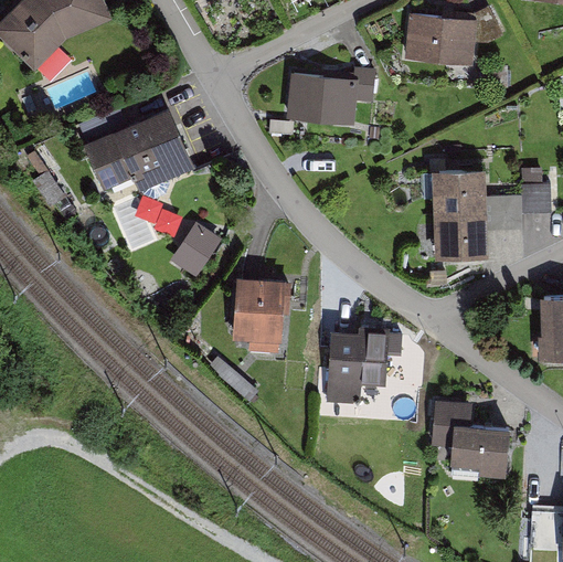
[(19,0),(0,20),(0,39),(34,72),(64,40),(112,20),(103,0),(19,0)]
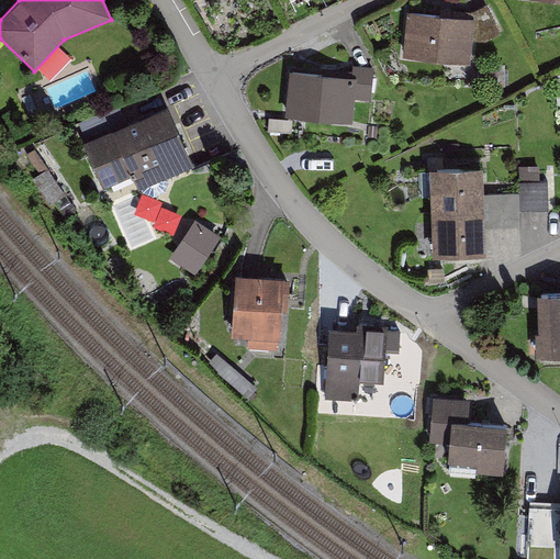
[(470,19),(405,14),(402,59),(468,65),(470,46),(499,35),(485,9),(470,19)]
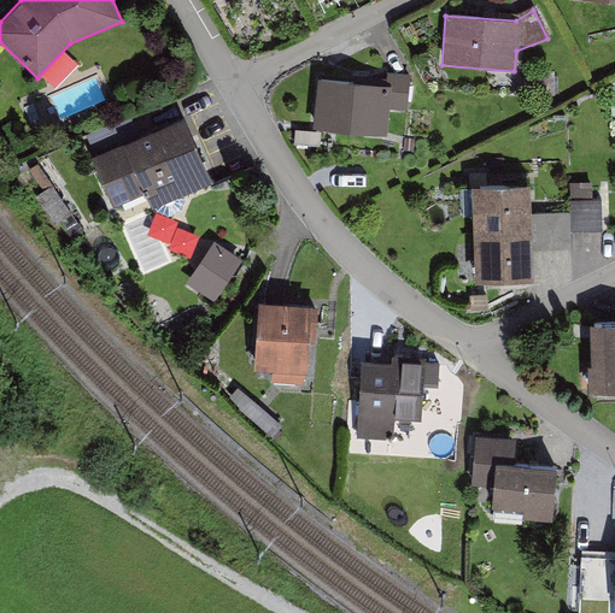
[(387,110),(405,111),(409,76),(386,74),(385,84),(390,86),(387,110)]
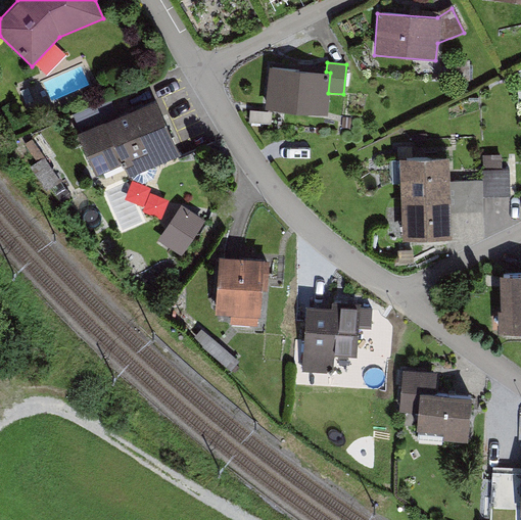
[(268,66),(264,108),(326,114),(328,93),(330,73),(326,72),(268,66)]
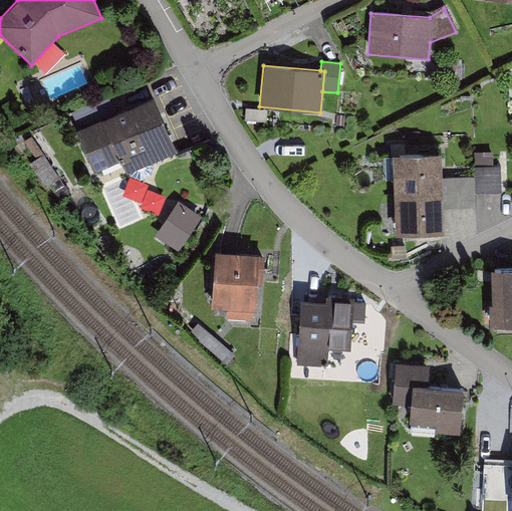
[(152,94),(73,130),(93,174),(95,173),(107,168),(120,162),(125,175),(178,152),(152,94)]
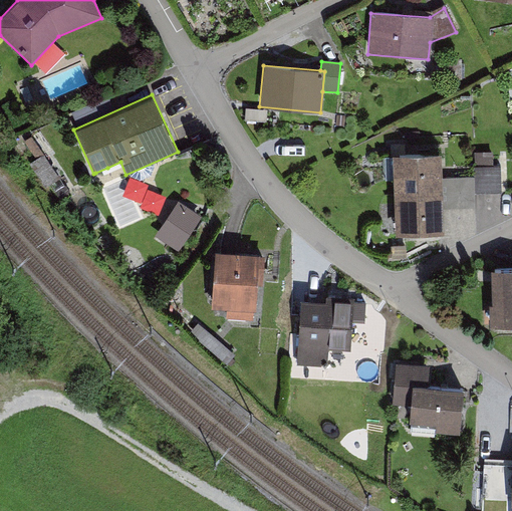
[(393,194),(442,192),(442,179),(441,152),(392,154),(393,194)]
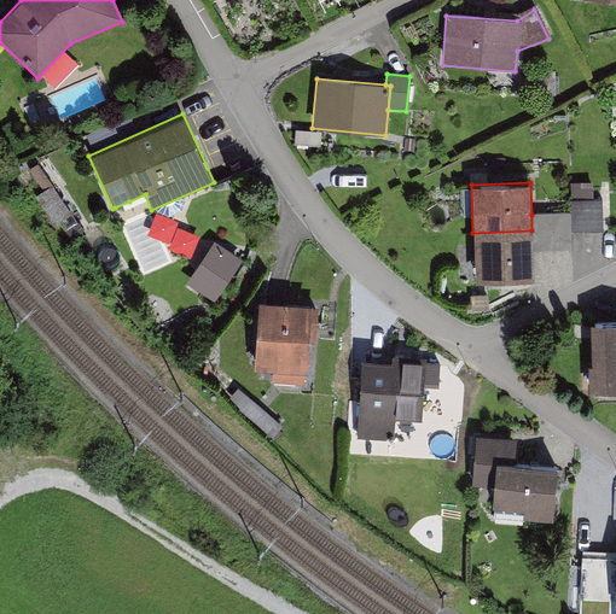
[(569,234),(603,233),(602,202),(568,203),(568,214),(569,234)]
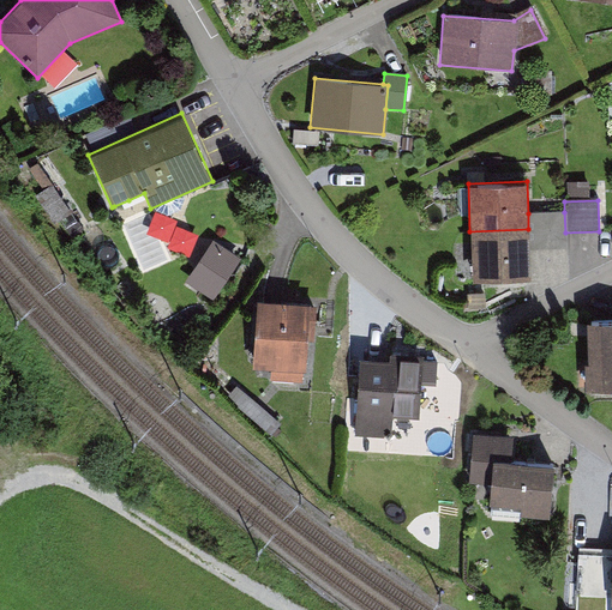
[(564,212),(528,213),(528,229),(529,249),(565,248),(565,233),(564,212)]
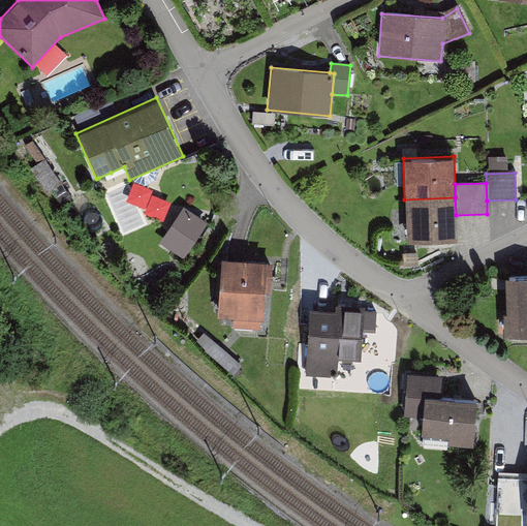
[(404,199),(406,241),(457,239),(456,215),(455,197),(404,199)]
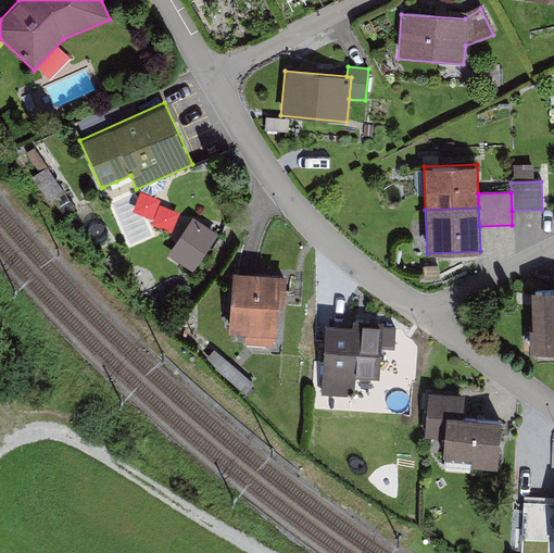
[(192,218),(167,256),(192,273),(217,235),(192,218)]
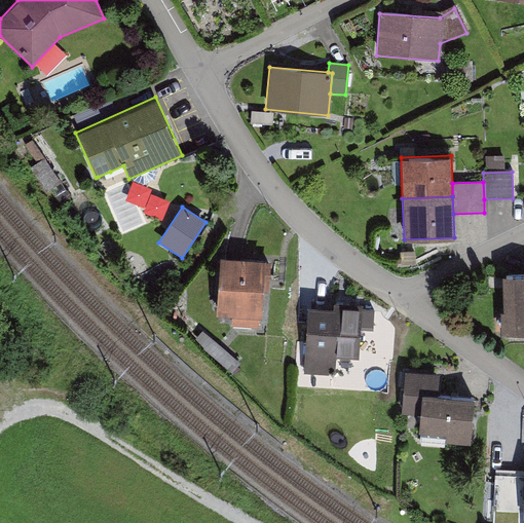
[(219,256),(215,315),(231,316),(230,328),(258,329),(258,319),(261,319),(265,259),(219,256)]
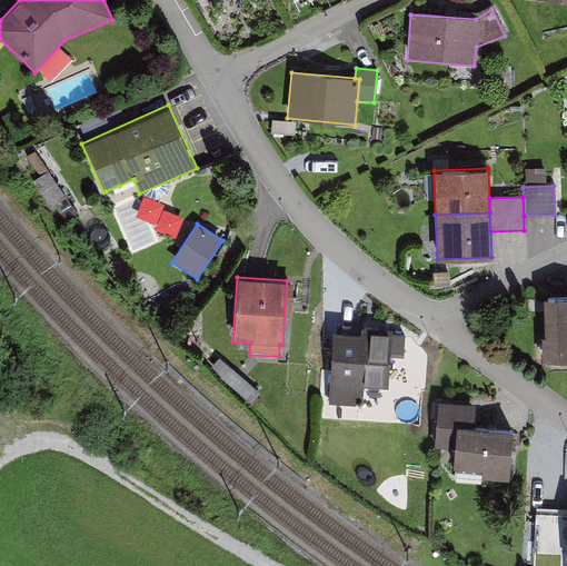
[(546,361),(566,359),(566,296),(544,298),(546,361)]
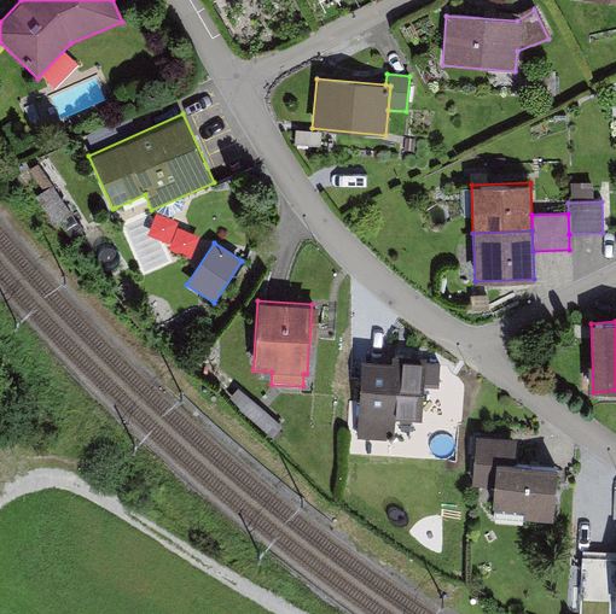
[(440,369),(362,369),(362,442),(388,442),(388,424),(422,425),(422,405),(440,407),(440,369)]
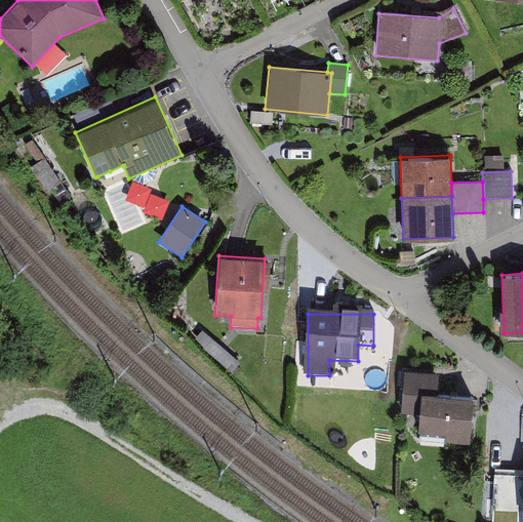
[(441,379),(404,377),(402,419),(420,420),(419,433),(447,435),(447,444),(472,445),(474,401),(440,400),(441,379)]
